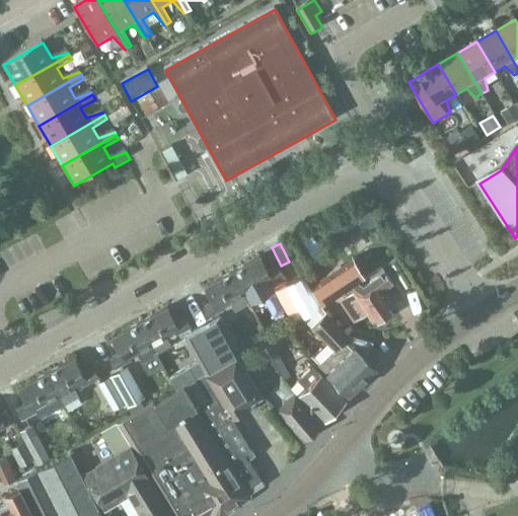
[(233,274),(249,304),(275,290),(276,291),(288,284),(279,267),(269,273),(261,259),(233,274)]
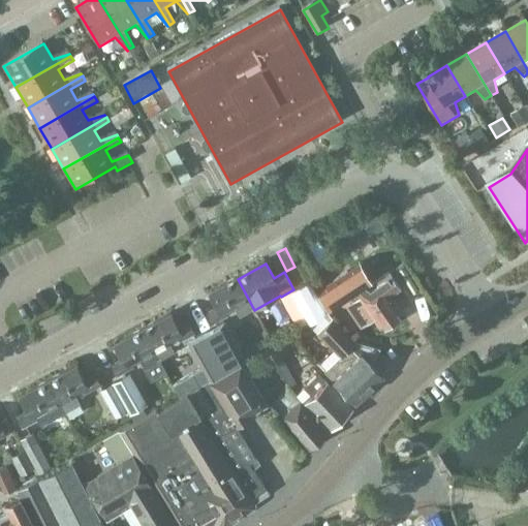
[(317,295),(330,312),(346,302),(363,327),(374,319),(380,330),(386,327),(391,329),(398,323),(397,319),(402,315),(390,297),(400,290),(391,275),(362,295),(349,273),(317,295)]
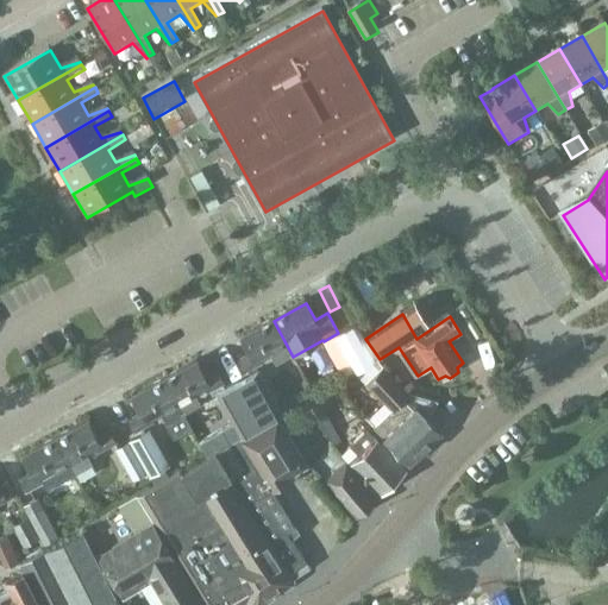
[(276,366),(293,357),(274,321),(242,338),(251,355),(238,361),(245,373),(262,364),(258,359),(269,353),(276,366)]
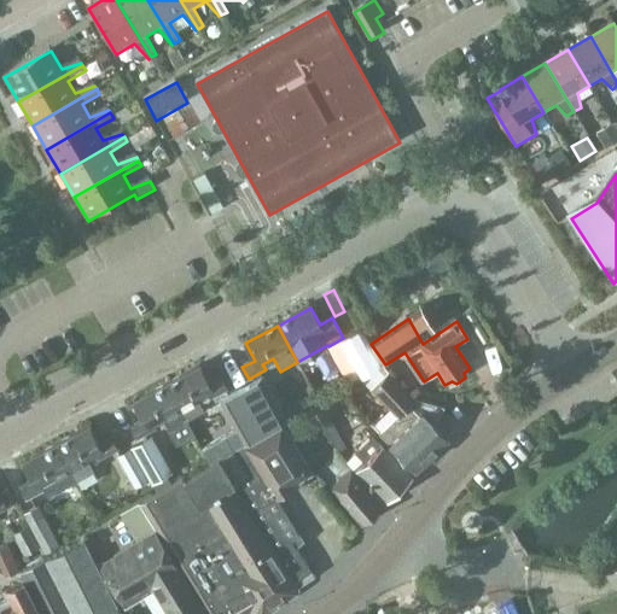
[(343,346),(359,373),(377,362),(361,335),(343,346)]
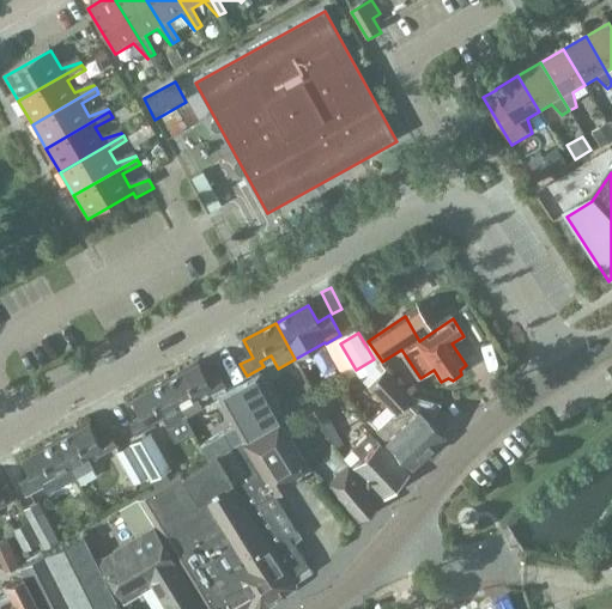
[(413,399),(387,371),(379,363),(356,376),(368,389),(369,388),(395,415),(377,432),(411,469),(414,469),(447,439),(429,422),(438,406),(413,399)]
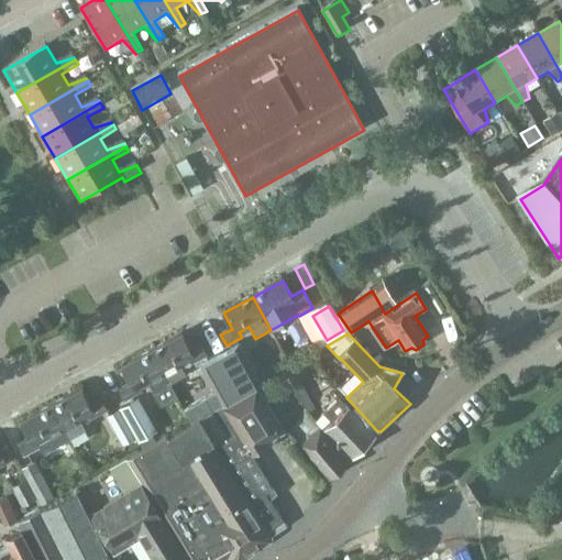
[(152,352),(171,385),(186,376),(179,364),(189,359),(193,364),(207,355),(201,346),(190,351),(182,336),(152,352)]
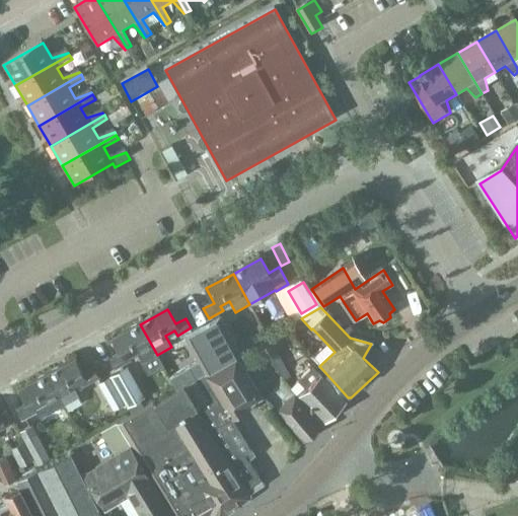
[(202,327),(222,363),(239,354),(220,317),(202,327)]
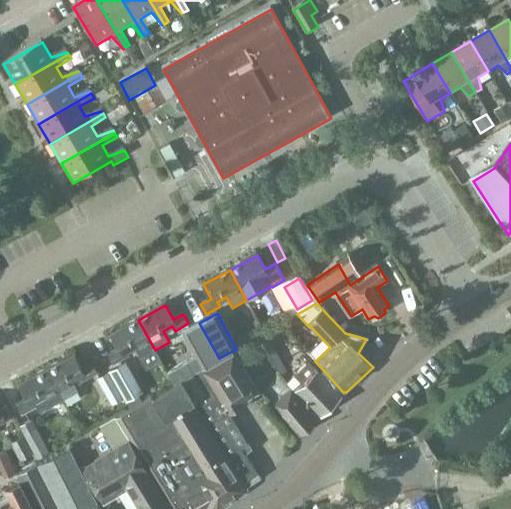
[(140,358),(155,350),(138,320),(111,335),(119,349),(109,354),(114,364),(128,357),(125,352),(134,347),(140,358)]
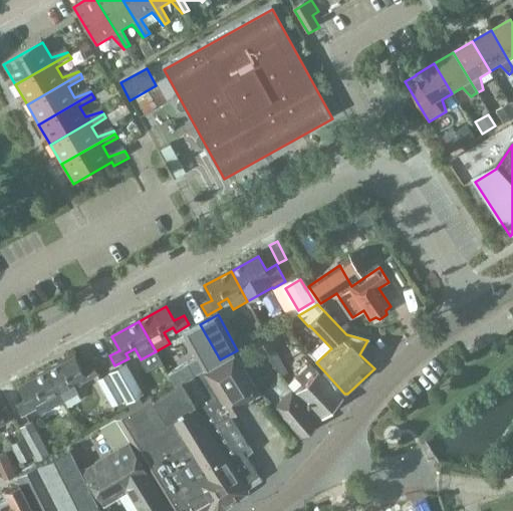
[(172,385),(220,359),(200,324),(183,333),(196,358),(167,374),(172,385)]
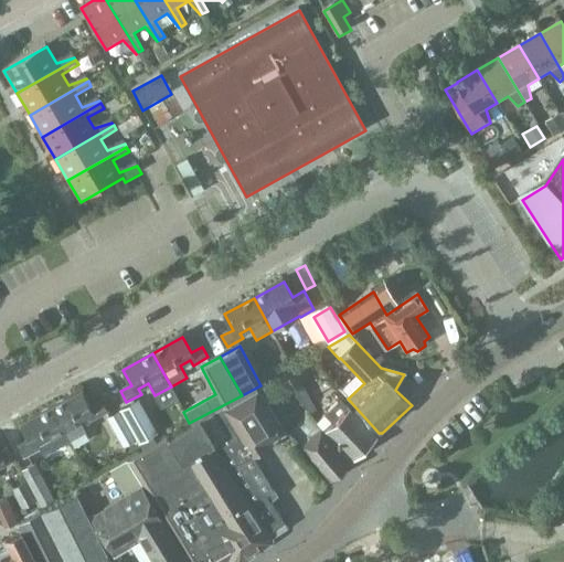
[(304,366),(295,370),(301,381),(310,375),(304,366)]
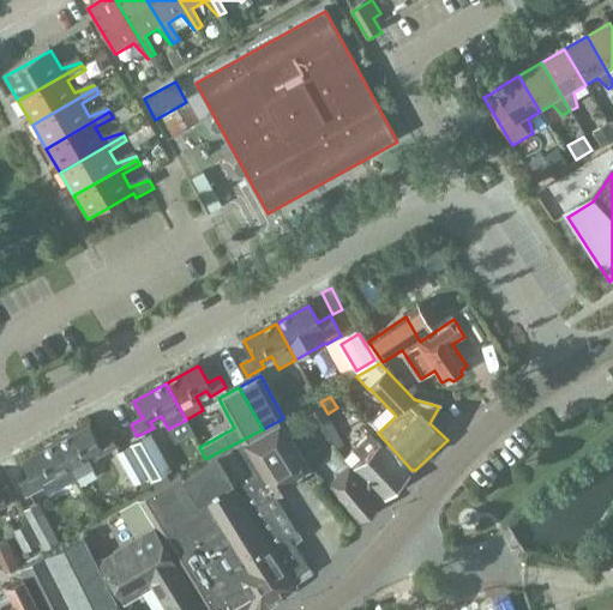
[(139,502),(149,520),(204,609),(269,609),(296,591),(298,585),(312,575),(308,571),(310,571),(294,547),(302,541),(275,496),(312,473),(281,422),(232,448),(184,477),(182,476),(139,502)]
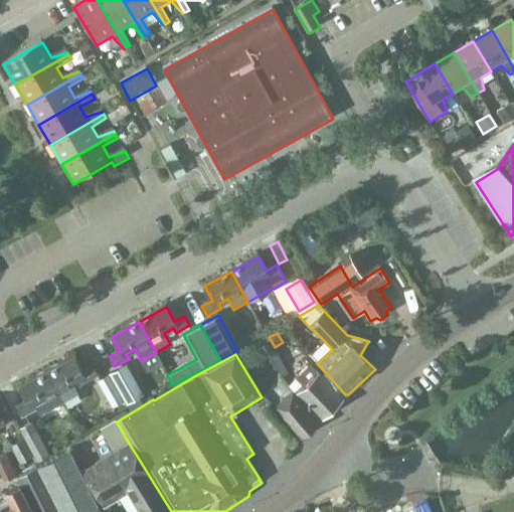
[(47,372),(63,402),(78,394),(72,384),(81,379),(83,383),(98,376),(92,366),(81,372),(73,358),(47,372)]
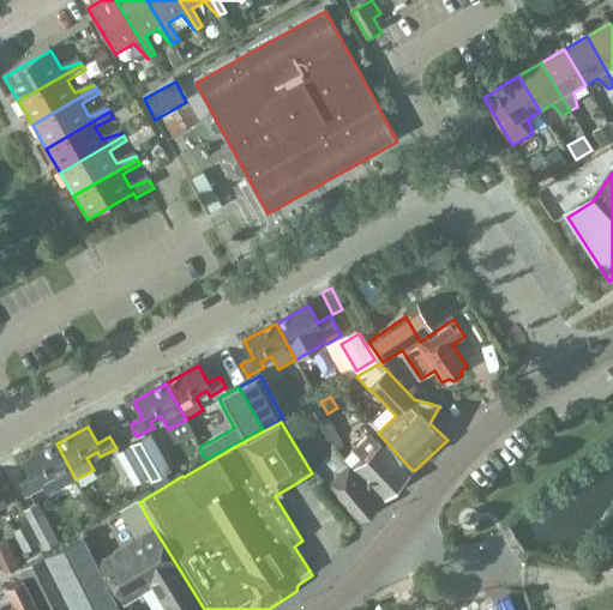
[(130,447),(148,479),(150,483),(173,471),(151,435),(130,447)]
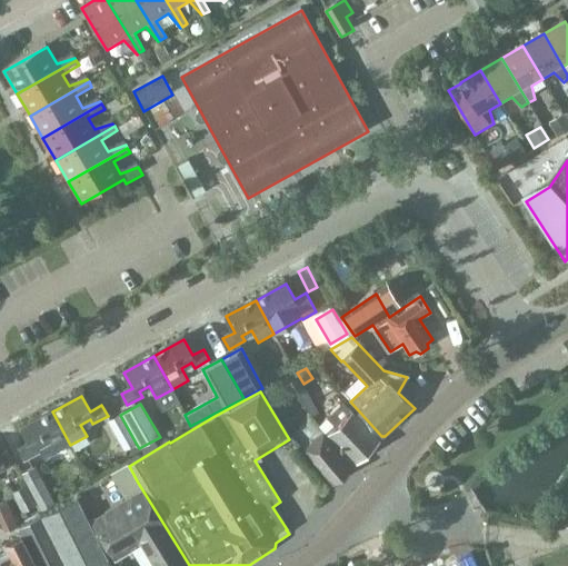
[(380,442),(352,414),(344,404),(327,419),(336,429),(328,437),(355,465),(380,442)]
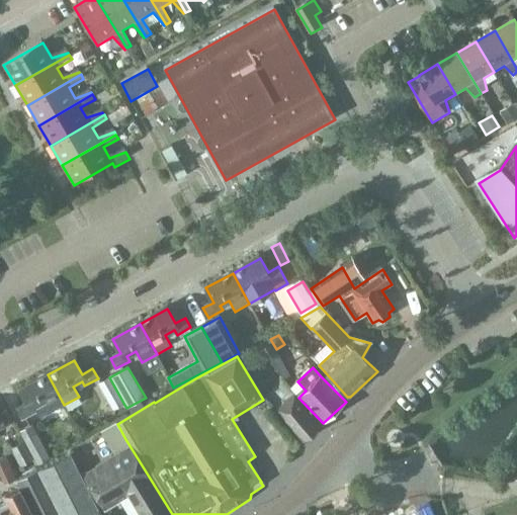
[(50,413),(64,405),(48,374),(20,390),(28,404),(18,410),(23,419),(36,412),(34,407),(44,403),(50,413)]
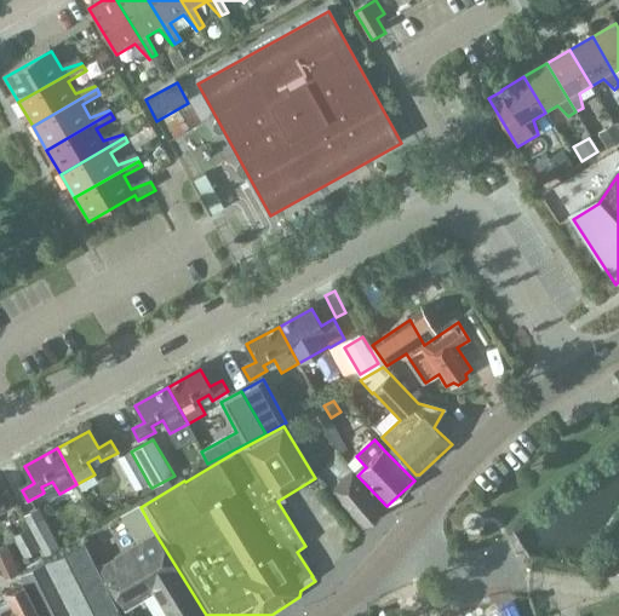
[(136,491),(149,484),(131,452),(118,460),(136,491)]
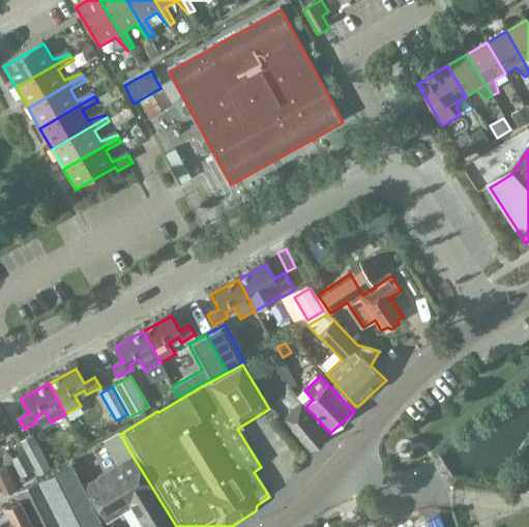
[(330,435),(302,404),(284,421),(311,452),(330,435)]
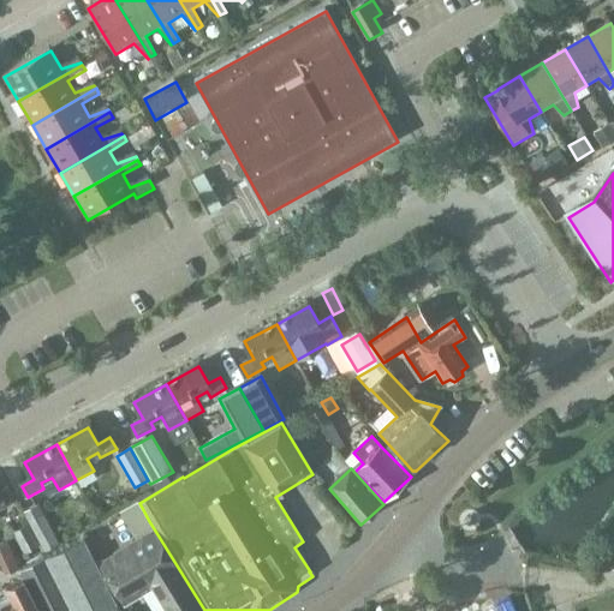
[(46,557),(61,550),(37,505),(23,514),(46,557)]
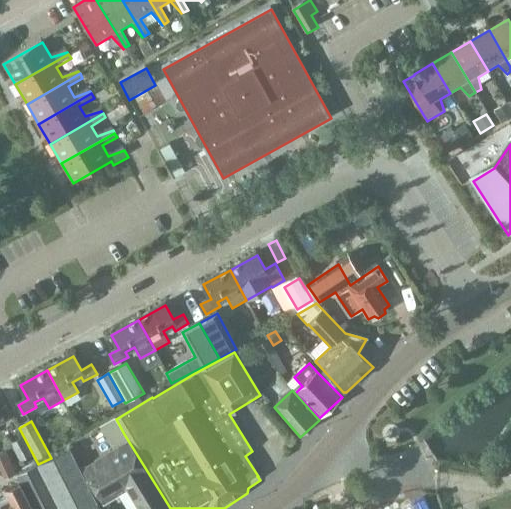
[(11,445),(21,463),(32,456),(23,438),(11,445)]
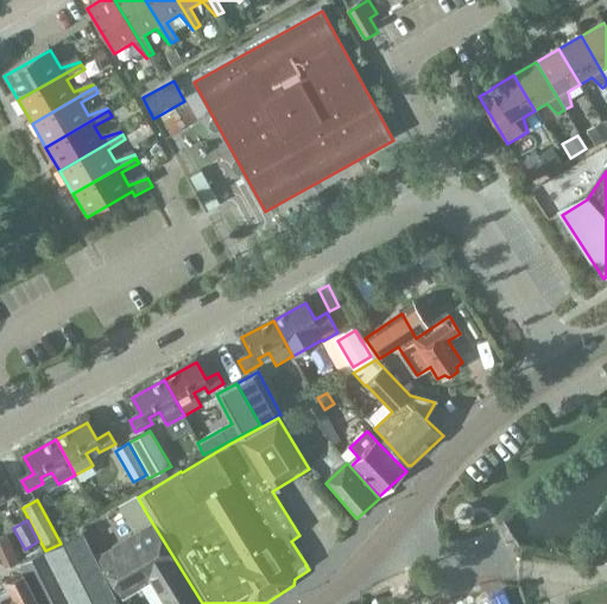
[(177,564),(152,526),(99,558),(122,597),(151,579),(166,603),(200,603),(176,565),(177,564)]
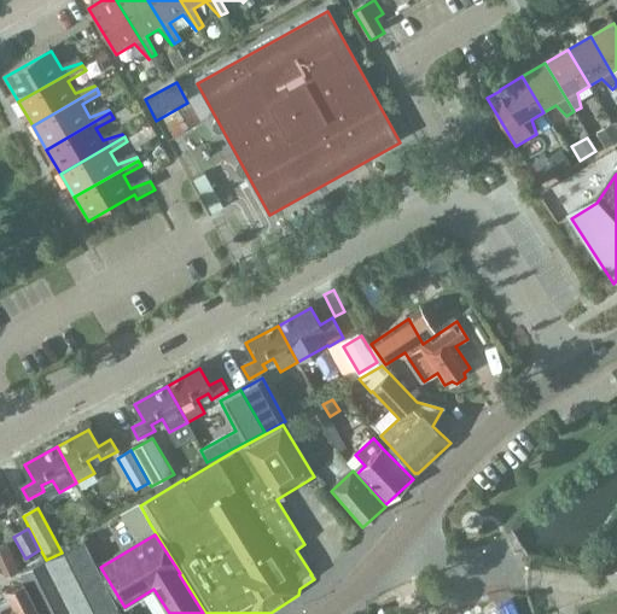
[(46,560),(19,573),(40,613),(108,613),(117,609),(82,542),(62,553),(46,560)]
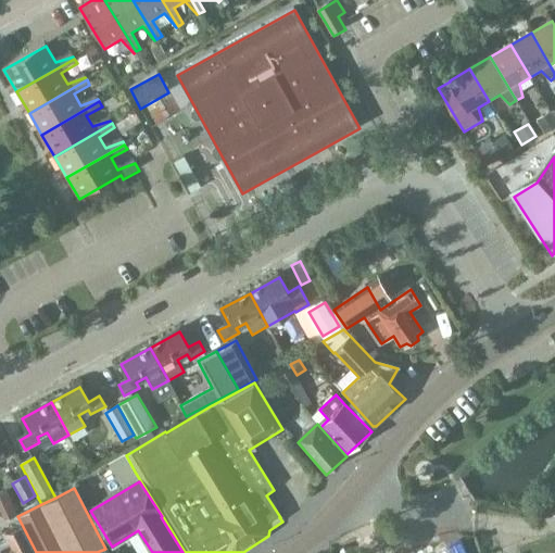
[(36,552),(22,525),(2,535),(7,543),(0,545),(0,552),(36,552)]
